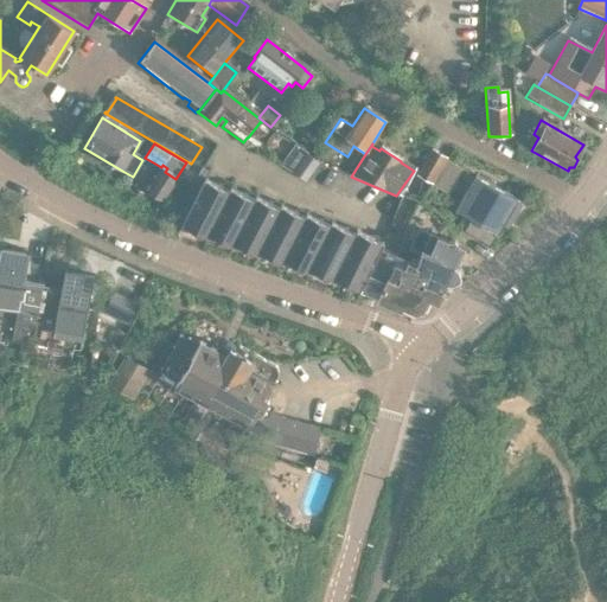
[(416,177),(430,185),(445,160),(430,152),(416,177)]
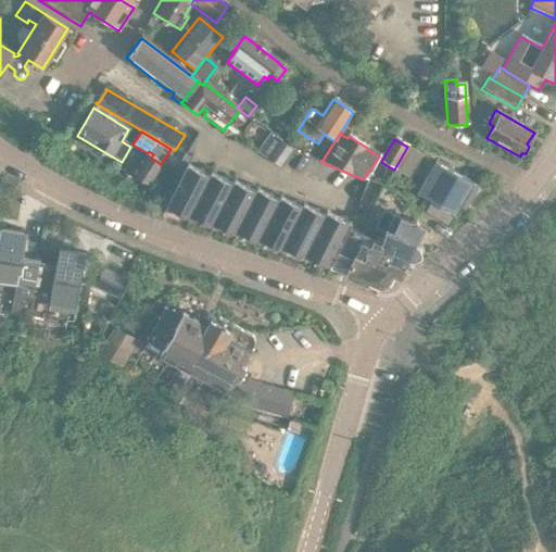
[(268,161),(279,168),(291,152),(280,145),(268,161)]
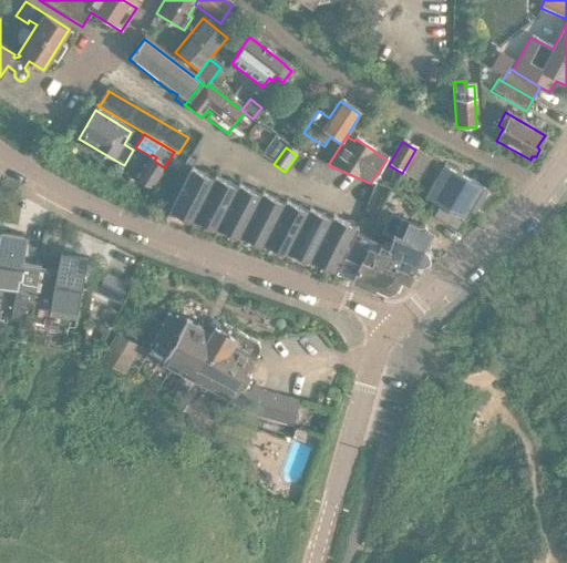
[(151,191),(164,167),(154,161),(156,157),(152,154),(151,156),(135,181),(151,191)]
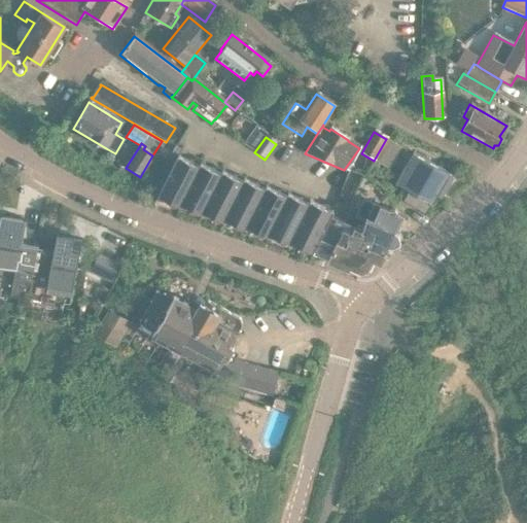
[(449,176),(412,155),(394,185),(431,207),(436,198),(440,200),(452,179),(448,177),(449,176)]
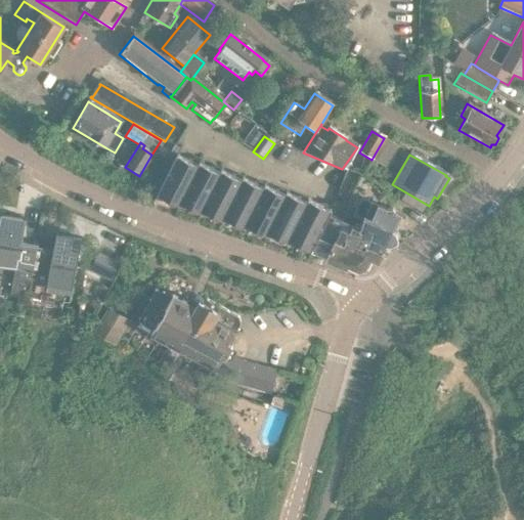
[(176,156),(156,197),(178,208),(199,164),(198,163),(197,166),(176,156)]
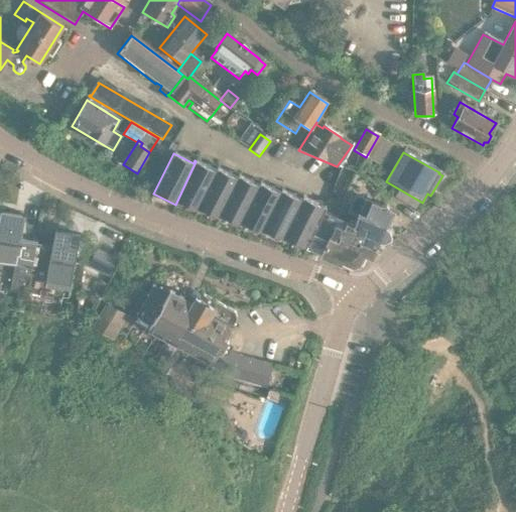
[(209,167),(196,161),(175,205),(176,203),(197,212),(218,168),(216,168),(215,170),(209,167)]
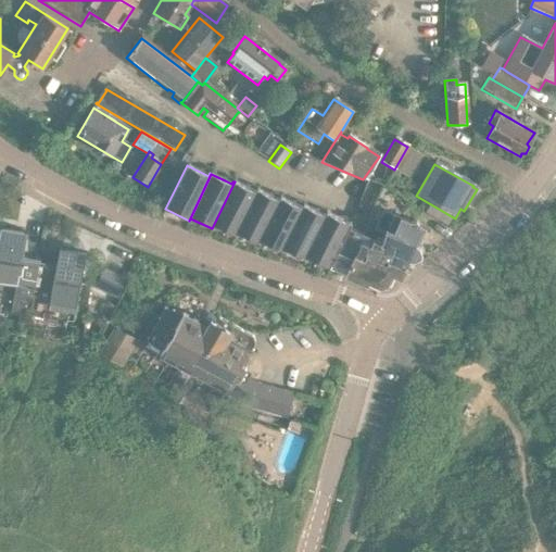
[(256,189),(255,191),(235,182),(212,228),(213,229),(214,226),(235,237),(257,190),(256,189)]
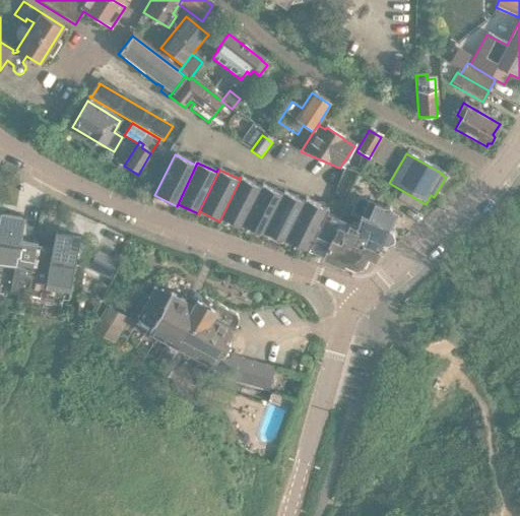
[(254,184),(241,178),(219,221),(220,221),(221,219),(241,229),(262,185),(261,184),(260,187),(254,184)]
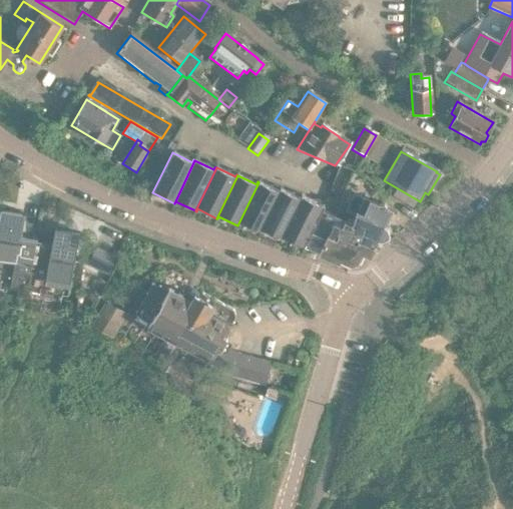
[(279,189),(278,191),(259,182),(237,225),(238,225),(239,223),(260,233),(281,190),(279,189)]
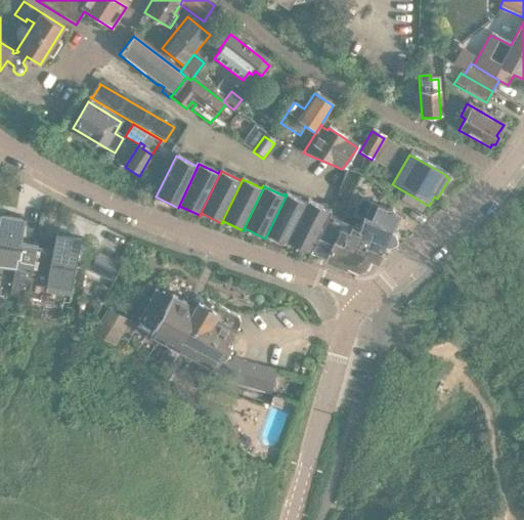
[(286,246),(287,246),(308,202),(307,201),(305,204),(287,195),(265,239),(267,236),(286,246)]
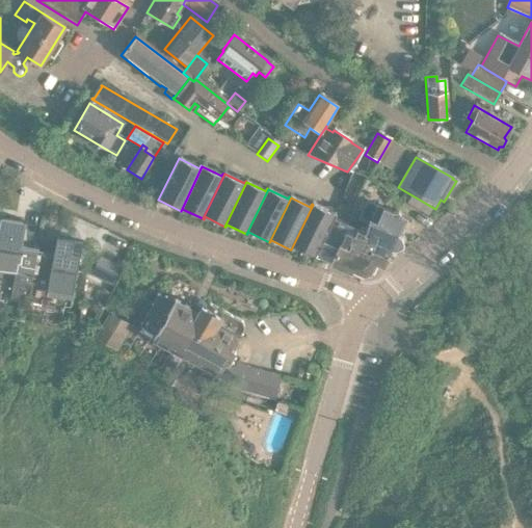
[(314,258),(316,256),(333,220),(335,215),(313,205),(291,249),(292,249),(293,247),(314,258)]
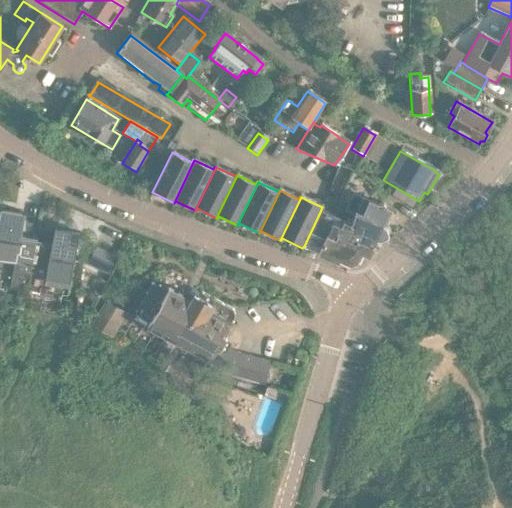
[(385,240),(386,239),(387,237),(387,236),(385,230),(381,226),(388,211),(385,209),(382,206),(377,206),(374,204),(372,203),(372,204),(362,199),(357,210),(341,202),(333,219),(320,212),(304,246),(302,248),(323,257),(326,261),(332,261),(348,268),(349,265),(354,263),(358,265),(362,255),(368,257),(374,242),(379,242),(385,240)]
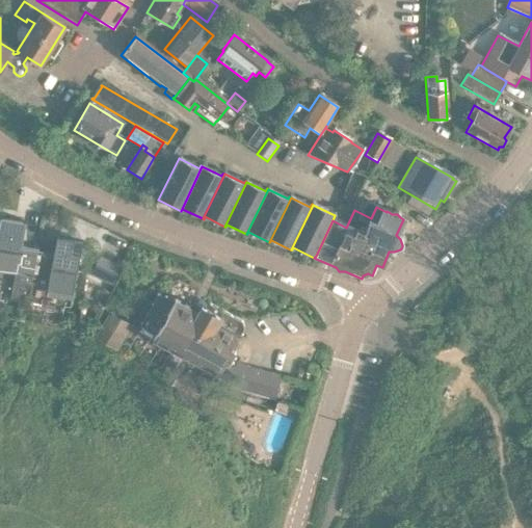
[(27,283),(30,283),(36,253),(19,249),(24,225),(0,219),(0,281),(2,282),(3,272),(28,276),(27,283)]
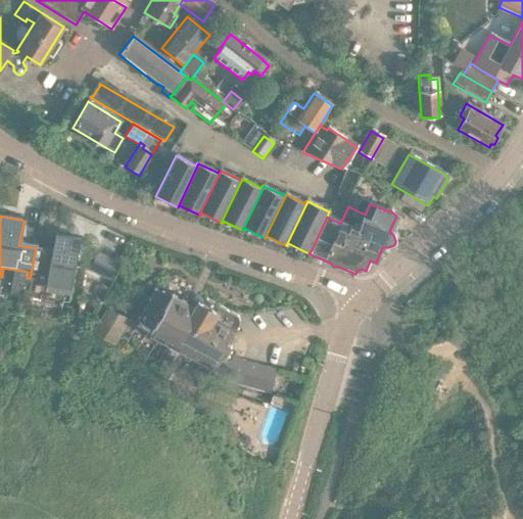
[(39,249),(36,248),(30,278),(25,305),(41,309),(38,322),(56,325),(63,287),(69,288),(79,240),(55,235),(52,251),(39,249)]
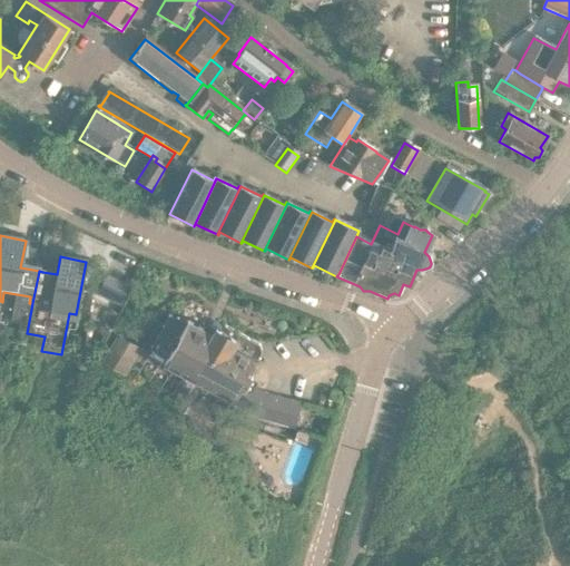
[(92,296),(117,309),(126,291),(101,279),(92,296)]
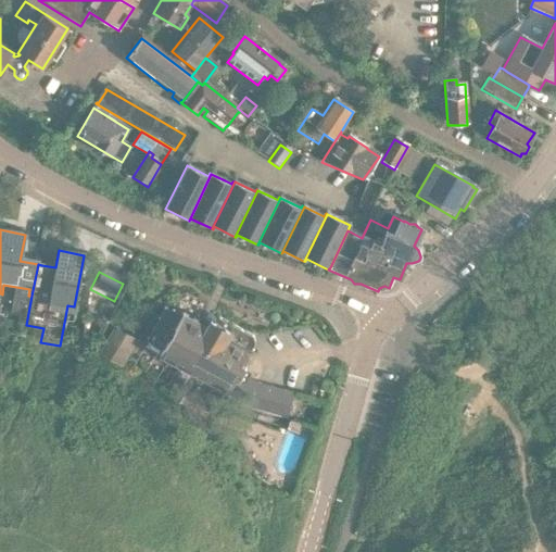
[(164,309),(146,341),(150,348),(161,353),(160,354),(159,358),(226,393),(228,390),(228,391),(234,383),(235,384),(237,380),(244,366),(242,365),(253,345),(252,338),(218,320),(212,322),(212,323),(210,322),(205,328),(181,315),(180,316),(171,311),(171,312),(164,309)]
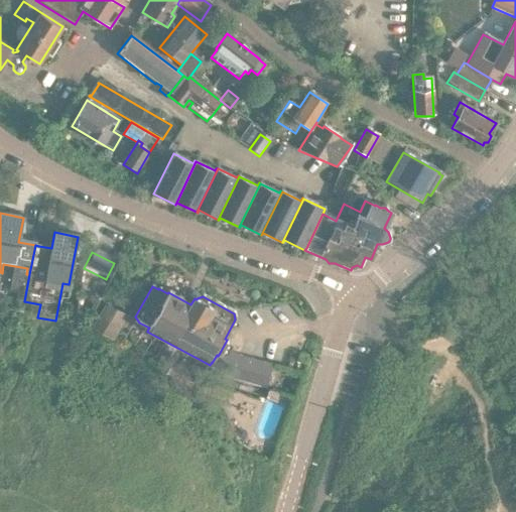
[(105,307),(92,331),(113,344),(121,330),(119,329),(125,318),(105,307)]
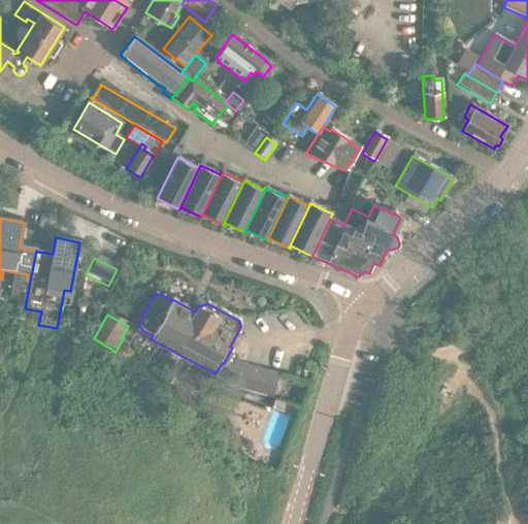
[(232,360),(220,382),(235,390),(271,400),(271,398),(263,396),(269,374),(277,377),(277,375),(244,366),(232,360)]
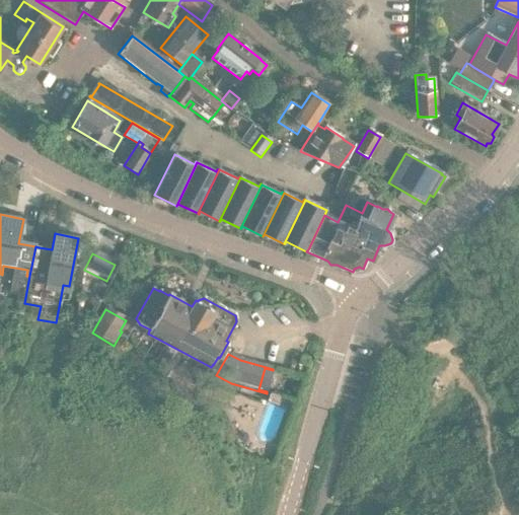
[(171,375),(177,364),(163,356),(157,367),(171,375)]
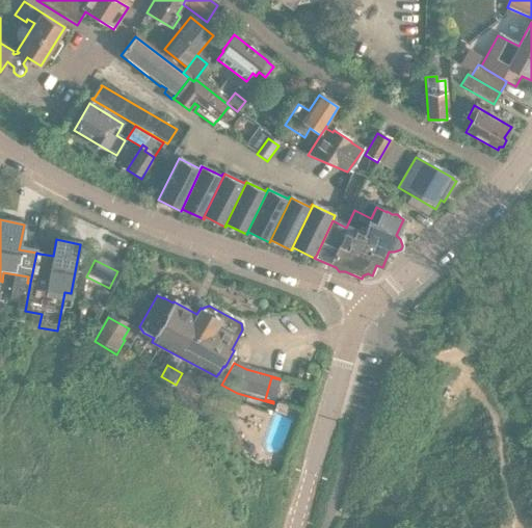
[(194,411),(191,417),(219,429),(222,422),(194,411)]
